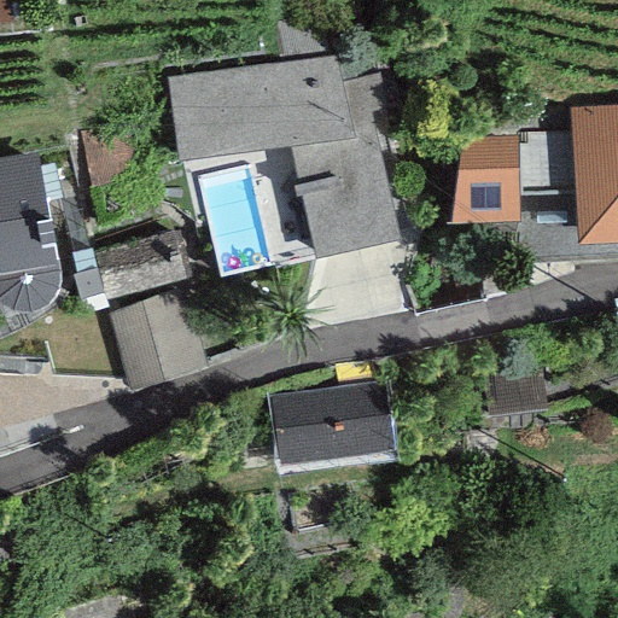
[(284,62),(165,76),(175,153),(287,139),(315,246),(400,222),(368,105),(386,101),(377,71),(337,81),(331,53),(284,62)]
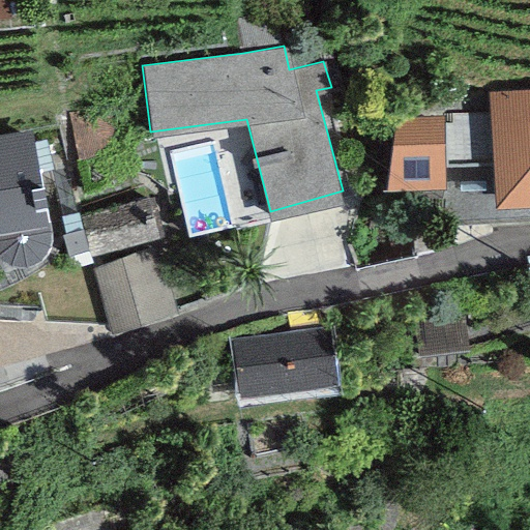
[(529,88),(488,91),(495,201),(529,198),(529,88)]
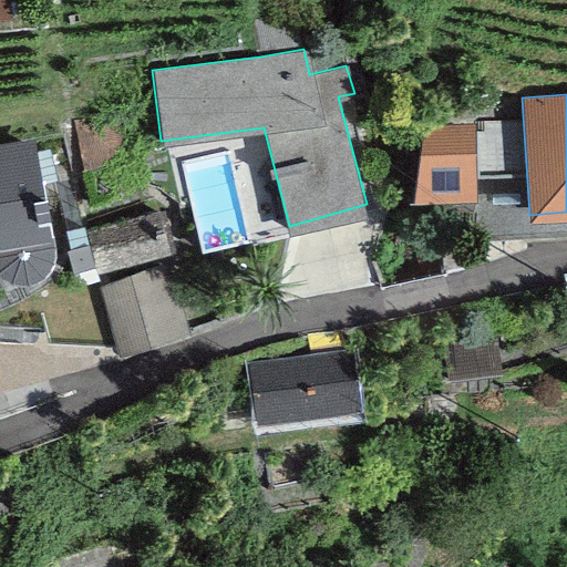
[(473,120),(424,120),(414,193),(475,195),(473,120)]
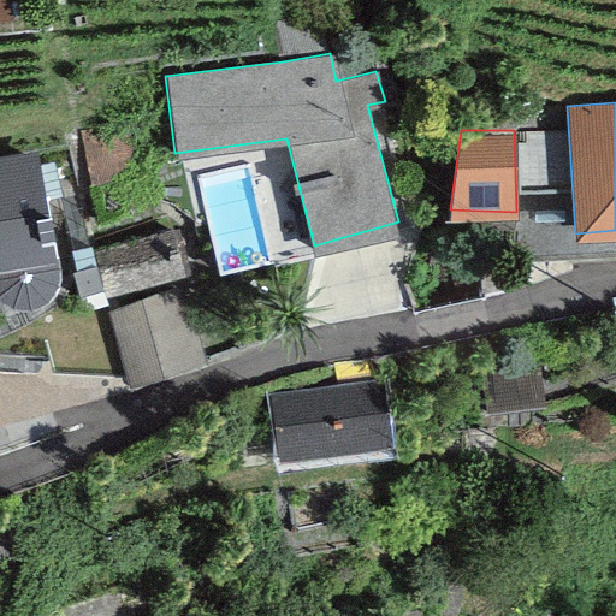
[(35,148),(0,153),(0,292),(3,295),(13,301),(24,302),(36,300),(46,295),(53,286),(58,274),(58,262),(53,250),(45,202),(54,200),(47,160),(37,161),(35,148)]
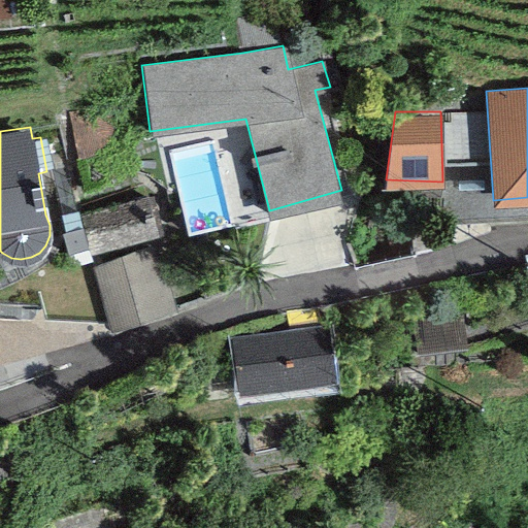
[(155,228),(145,197),(85,215),(94,245),(155,228)]
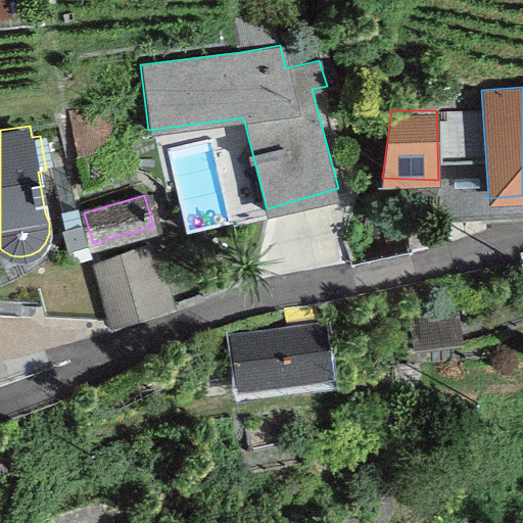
[(116,319),(181,302),(164,237),(100,252),(116,319)]
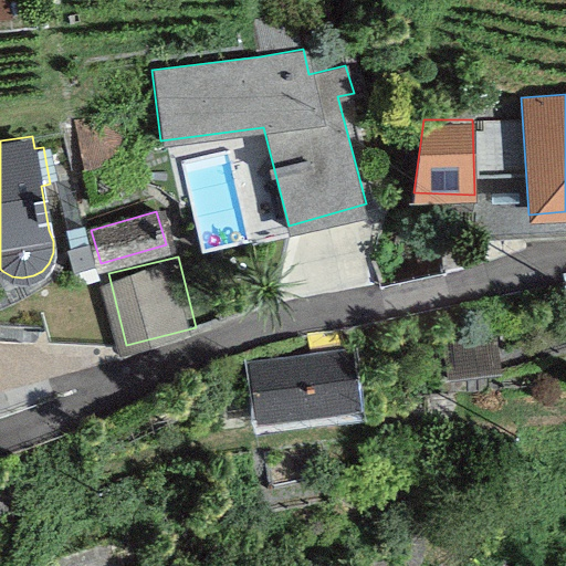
[(352,346),(247,362),(255,418),(360,402),(352,346)]
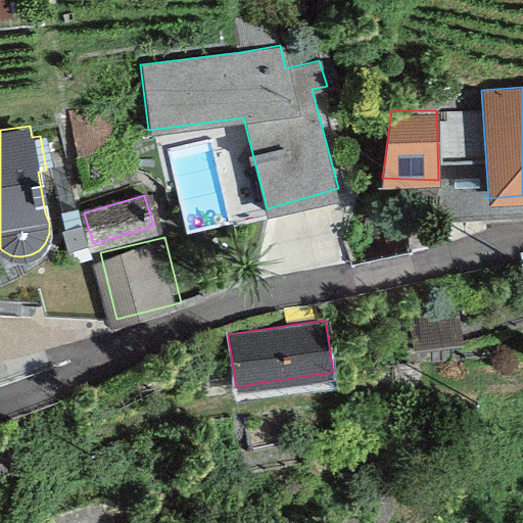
All buildings are outlined.
